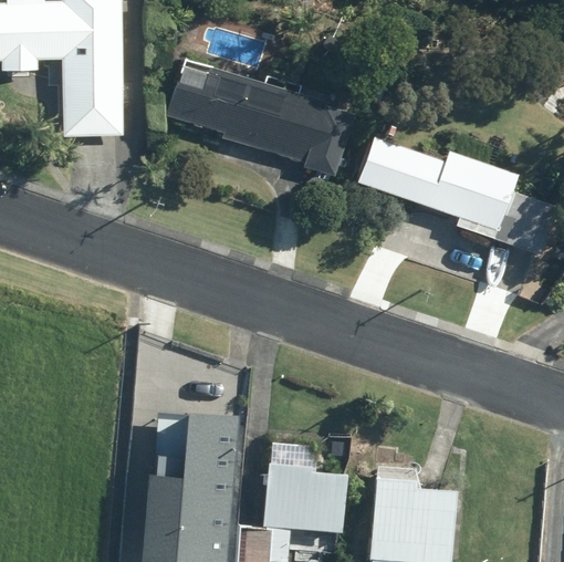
[(119,0),(0,0),(0,60),(3,61),(4,73),(39,72),(40,60),(63,60),(64,137),(123,136),(119,0)]
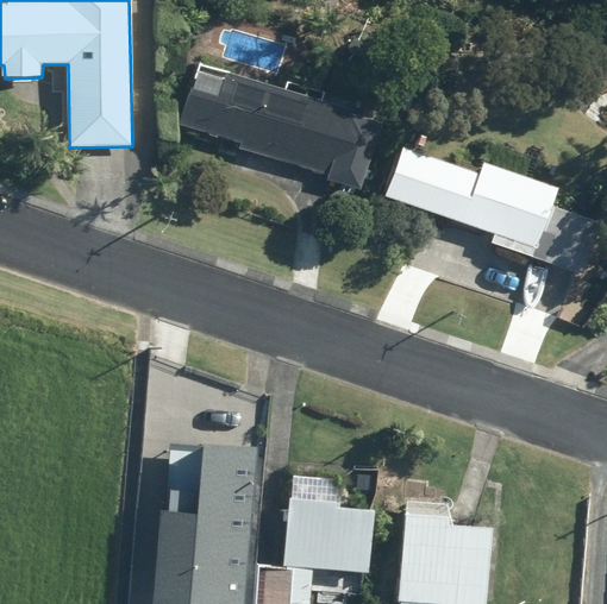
[(195,73),(181,125),(243,143),(242,150),(331,175),(330,181),(348,186),(346,193),(356,196),(357,189),(363,192),(383,123),(351,114),(352,108),(225,71),(223,80),(195,73)]
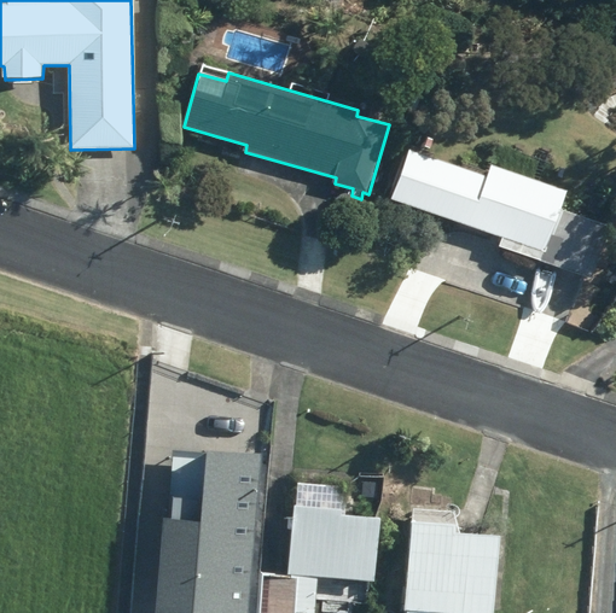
[(500,246),(592,278),(610,226),(557,208),(563,188),(489,163),(486,175),(408,149),(391,198),(504,238),(500,246)]
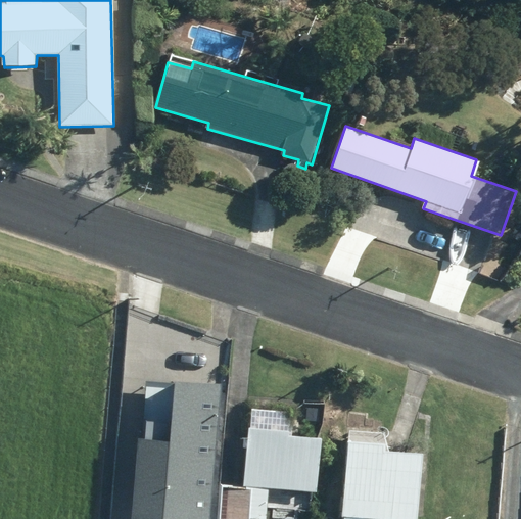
[(214,514),(222,383),(178,380),(175,433),(127,430),(122,508),(173,512),(172,517),(187,518),(202,518),(203,514),(214,514)]
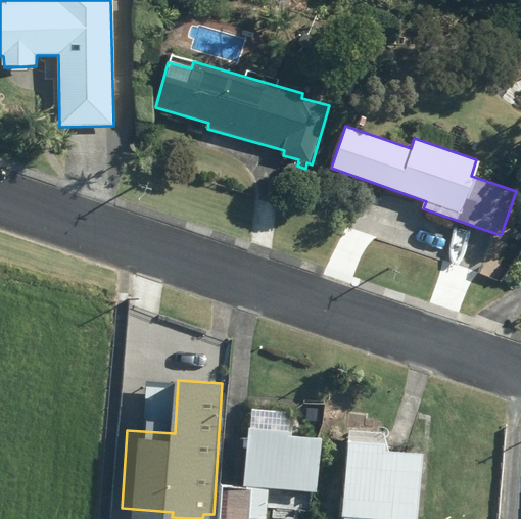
[(223,487),(220,518),(267,518),(269,488),(319,492),(322,437),(293,435),(295,411),(252,409),(250,427),(248,427),(244,486),(248,486),(248,489),(223,487)]
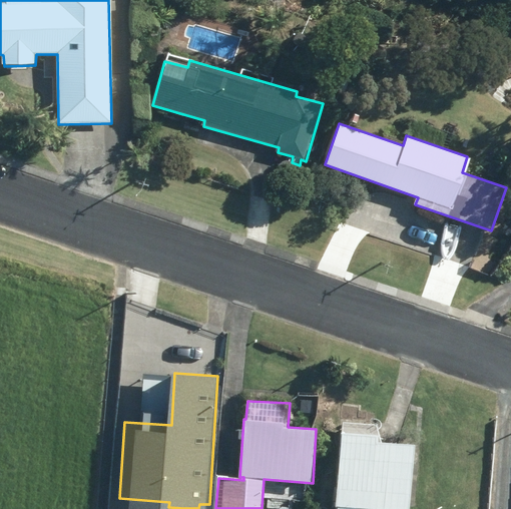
[(409,508),(414,443),(379,440),(379,435),(340,432),(335,507),(338,507),(338,508),(409,508)]
